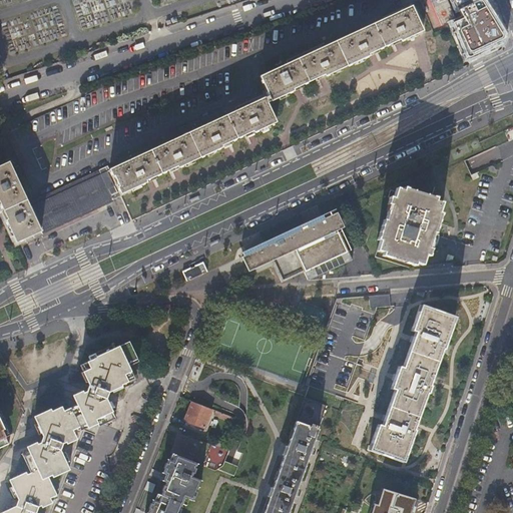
[(111,196),(113,199),(131,191),(130,190),(147,182),(146,181),(177,167),(177,168),(222,147),(221,146),(246,134),(252,131),(253,132),(276,122),(268,102),(294,90),(294,88),(324,74),(325,76),(369,55),(369,53),(399,39),(400,41),(422,30),(411,5),(260,76),(269,95),(213,120),(109,169),(108,166),(99,170),(101,173),(111,196)]
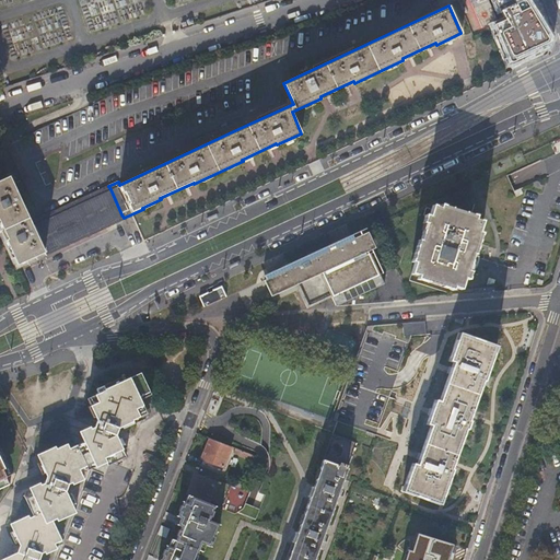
[(111,189),(44,220),(33,225),(10,177),(0,182),(0,231),(16,268),(114,223),(112,219),(121,214),(111,189)]
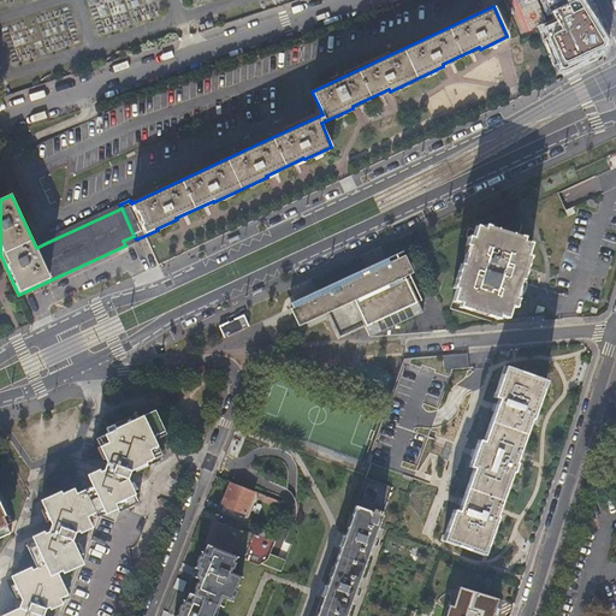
[(516,297),(521,279),(520,278),(526,254),(523,253),(526,241),(517,238),(519,235),(479,226),(478,230),(469,227),(467,241),(462,240),(460,248),(462,248),(458,267),(456,267),(450,291),(454,292),(451,304),(460,307),(458,309),(497,319),(498,315),(507,318),(509,306),(514,307),(516,297)]
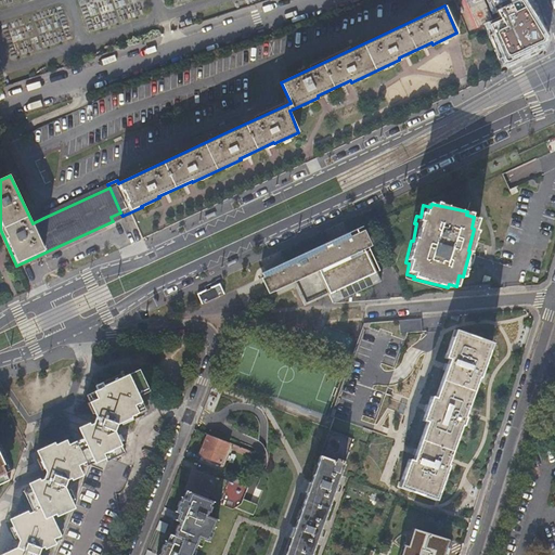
[(260,274),(261,278),(361,232),(368,245),(371,243),(362,227),(260,274)]
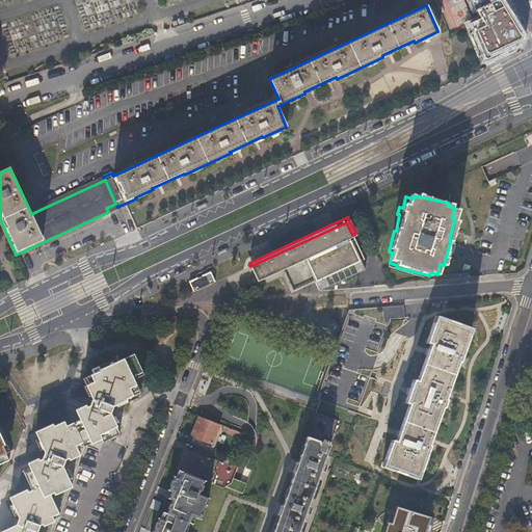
[(346,222),(250,266),(257,278),(303,257),(306,260),(316,283),(358,263),(365,261),(352,235),(346,222)]
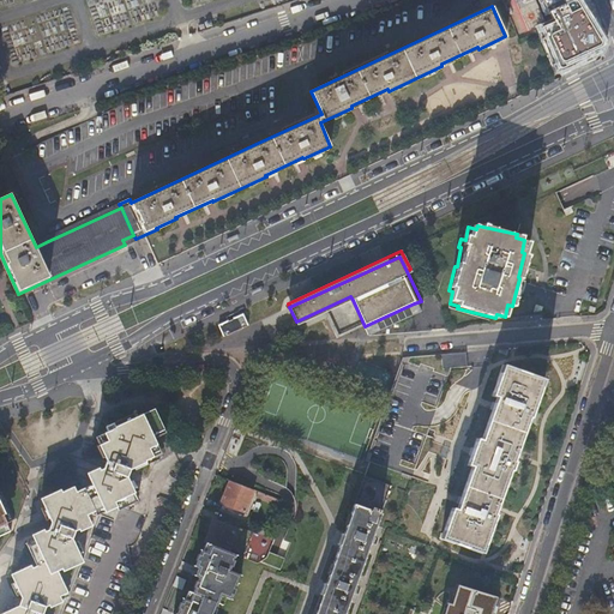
[(350,296),(296,321),(298,325),(353,300),(350,296)]
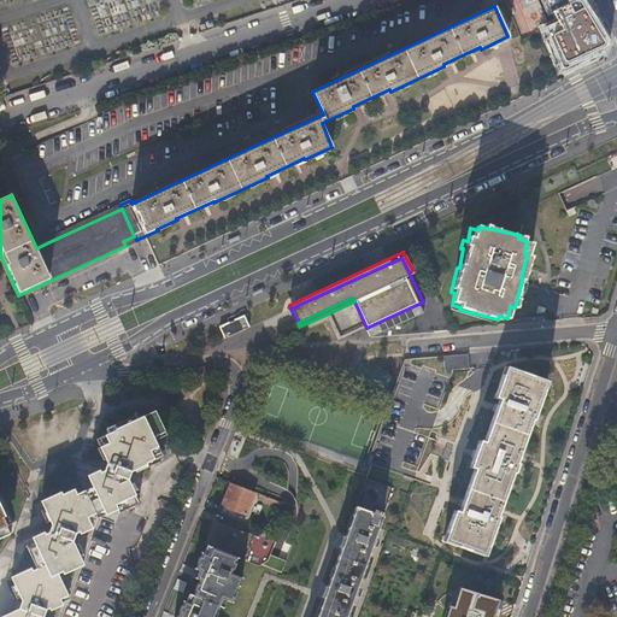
[(366,328),(371,338),(421,316),(416,305),(366,328)]
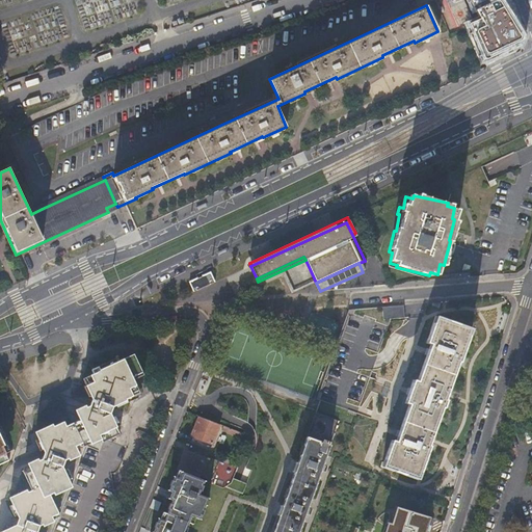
[(392,441),(390,447),(382,467),(418,478),(430,446),(429,445),(443,406),(444,407),(447,400),(445,399),(458,362),(460,362),(472,328),(436,316),(427,342),(430,344),(418,380),(414,379),(405,402),(409,404),(396,442),(392,441)]
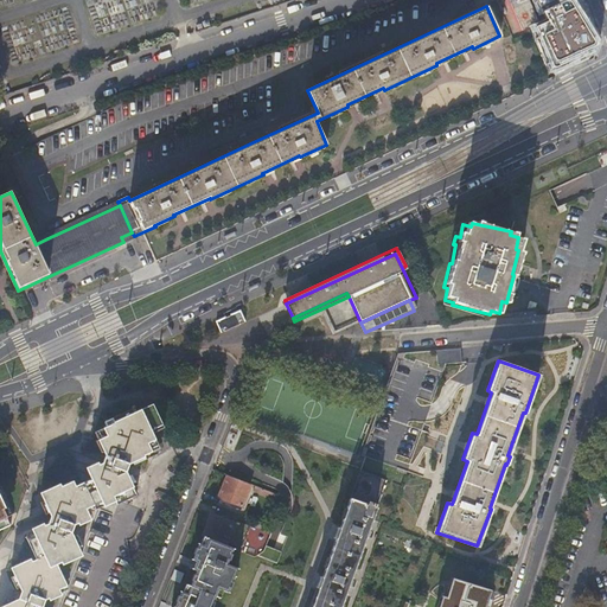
[(26,536),(34,554),(36,557),(32,560),(31,557),(11,567),(21,590),(19,598),(0,606),(43,606),(46,601),(62,594),(61,590),(64,589),(66,583),(58,566),(62,563),(64,566),(76,560),(81,549),(72,534),(76,524),(93,517),(88,508),(116,496),(120,504),(139,494),(127,470),(131,464),(145,457),(144,455),(159,448),(153,433),(164,428),(153,403),(134,413),(133,409),(104,422),(107,427),(95,433),(98,440),(96,441),(101,454),(104,453),(106,457),(103,464),(100,465),(98,461),(85,467),(91,479),(75,486),(72,480),(62,486),(59,483),(40,492),(51,516),(49,523),(45,524),(44,522),(31,528),(33,534),(26,536)]
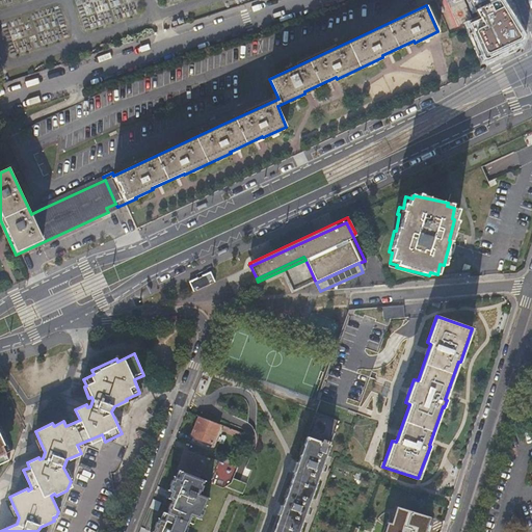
[(0,463),(8,459),(5,453),(11,450),(3,431),(20,424),(2,387),(0,387),(0,463)]
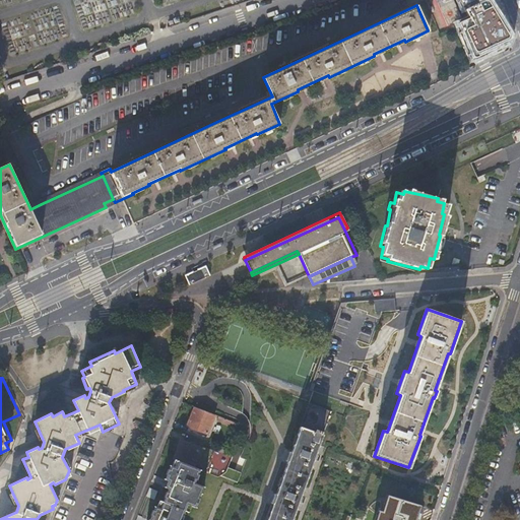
[(330,410),(309,403),(293,446),(266,519),(291,519),(323,435),(322,435),(330,410)]
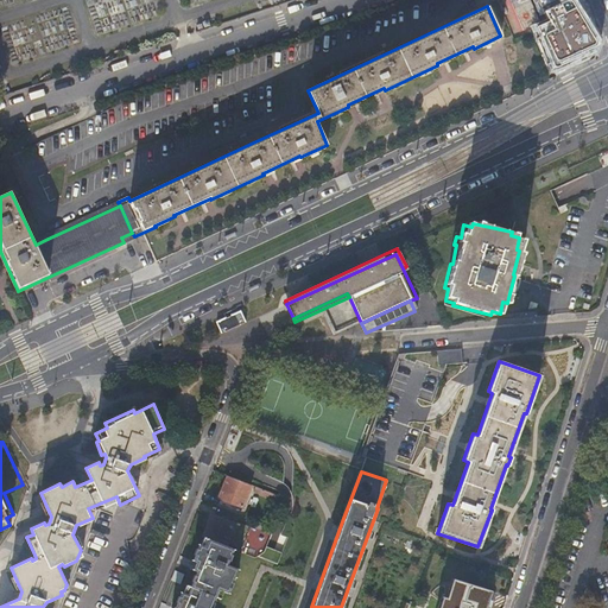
[(253,485),(228,475),(219,498),(244,507),(253,485)]
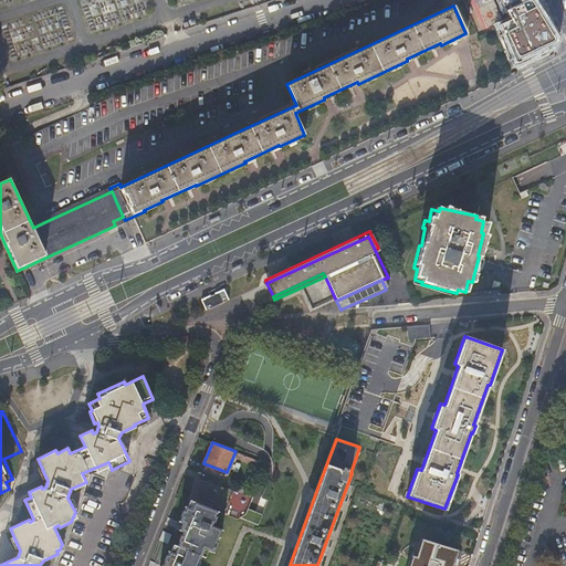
[(237,457),(258,464),(259,461),(238,452),(237,457)]
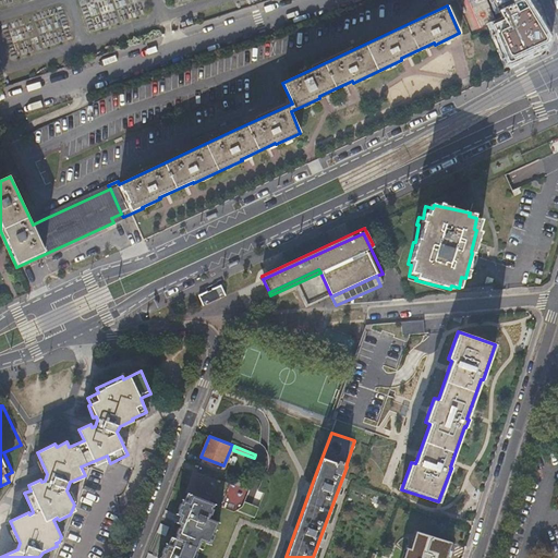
[(186,493),(187,493),(209,501),(217,481),(195,472),(186,493)]
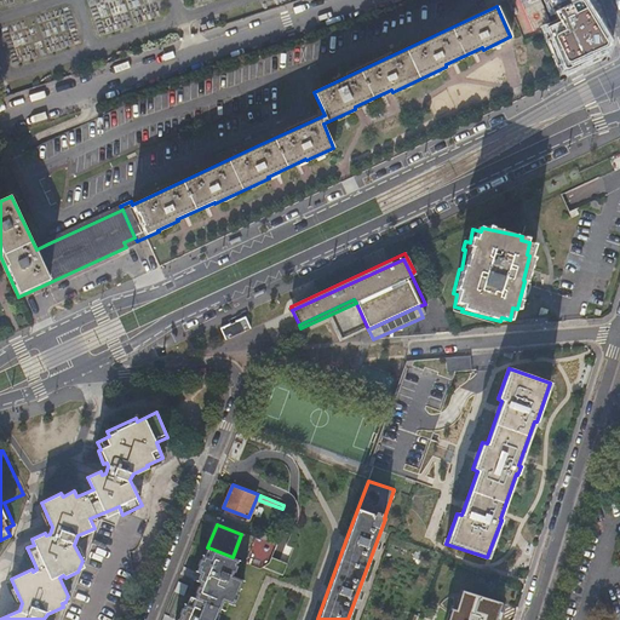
[(233,557),(208,547),(206,556),(204,555),(201,560),(200,560),(197,566),(199,567),(197,572),(200,573),(197,581),(201,583),(200,587),(197,586),(195,593),(196,595),(195,598),(190,596),(188,604),(185,603),(184,608),(183,608),(181,614),(182,615),(178,619),(218,619),(220,615),(219,614),(222,609),(227,610),(230,603),(234,604),(235,601),(237,601),(240,595),(237,593),(244,580),(233,575),(235,572),(236,573),(239,566),(237,564),(240,560),(233,557)]
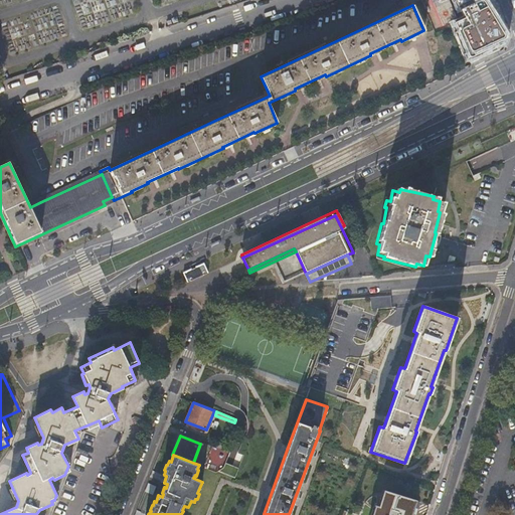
[(411,514),(416,501),(383,490),(375,514),(411,514)]
